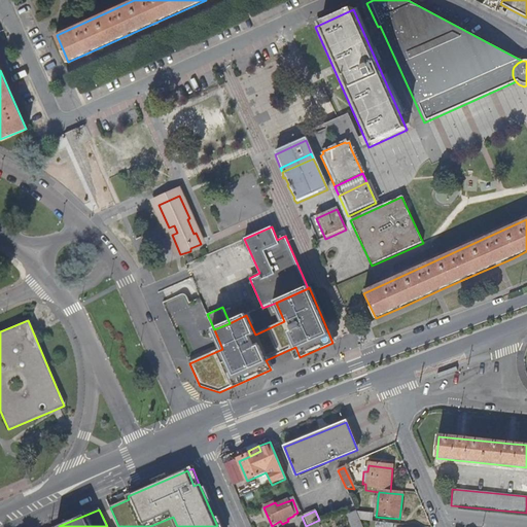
[(358,515),(356,512),(346,516),(350,526),(354,526),(353,523),(359,519),(358,515)]
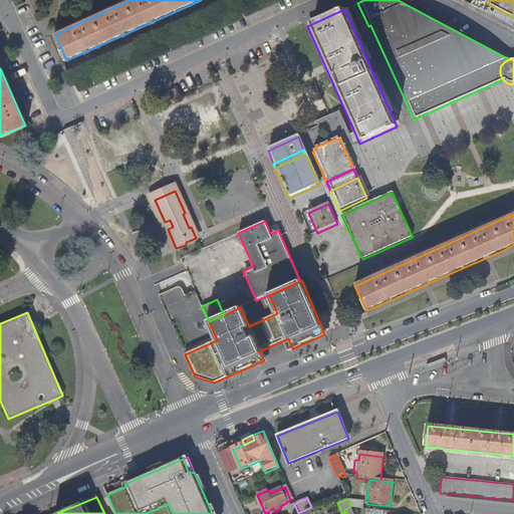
[(363,504),(349,502),(350,506),(352,510),(362,511),(363,504)]
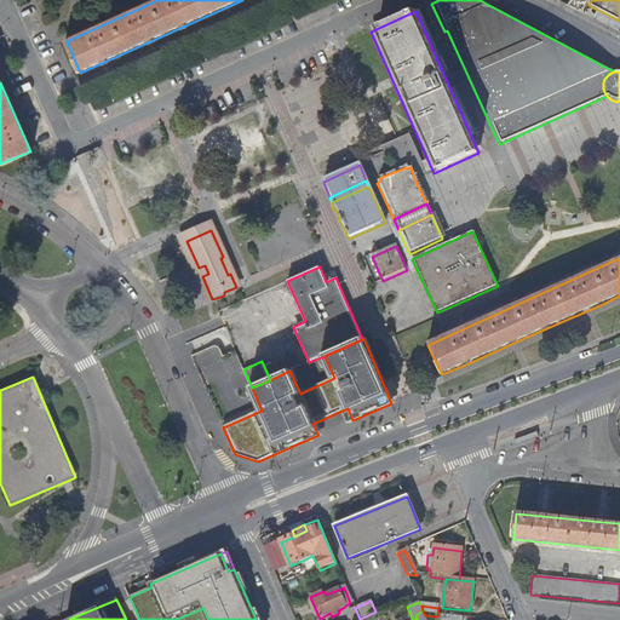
[(356,619),(360,619),(355,608),(349,610),(351,619),(356,619)]
